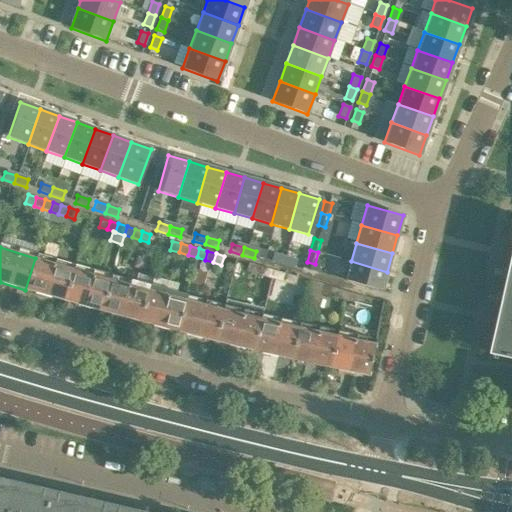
[(267,262),(279,265),(281,258),(269,254),(267,262)]
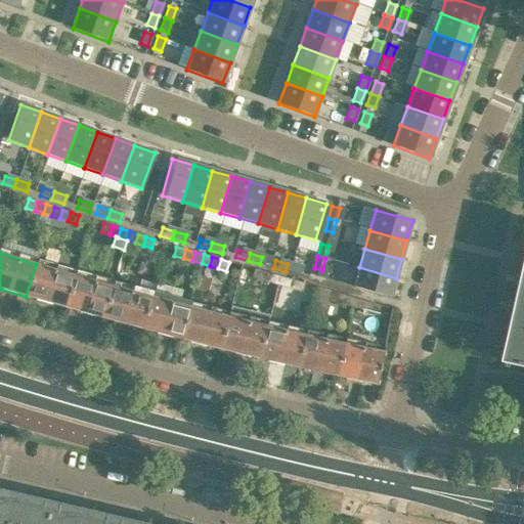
[(36,264),(26,297),(64,308),(75,275),(49,267),(36,264)]
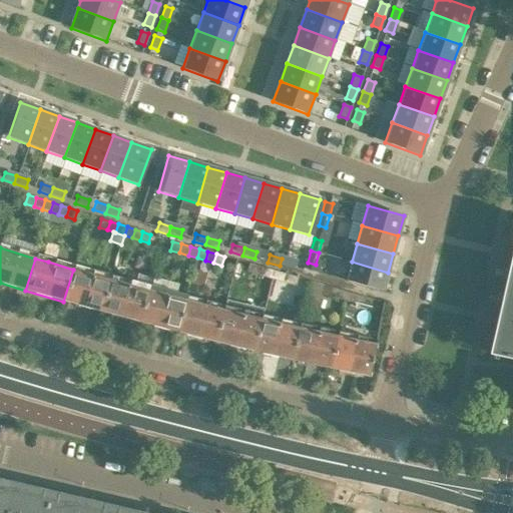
[(280,266),(292,270),(294,262),(282,259),(280,266)]
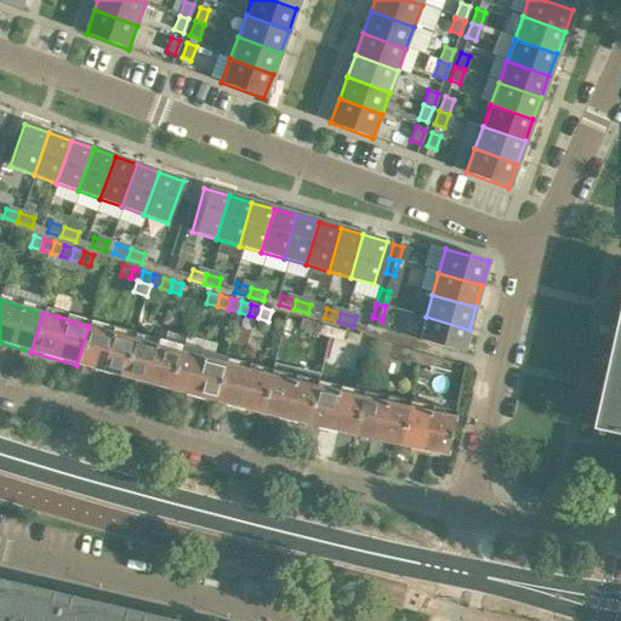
[(469,330),(426,317),(419,341),(462,353),(469,330)]
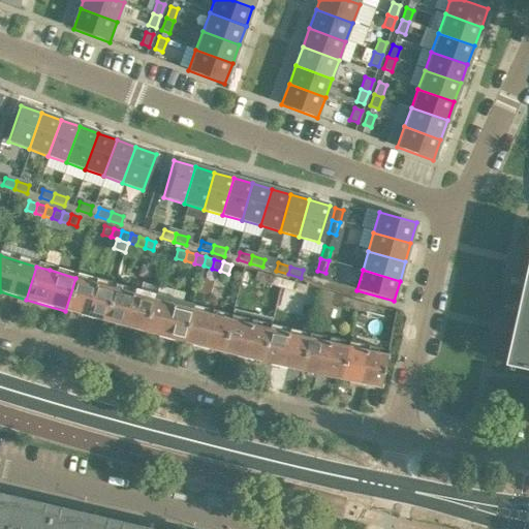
[(266,274),(256,271),(254,280),(263,283),(266,274)]
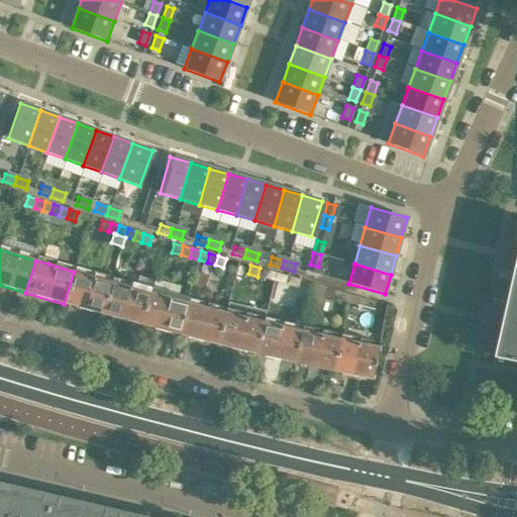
[(269,271),(260,268),(257,277),(266,280),(269,271)]
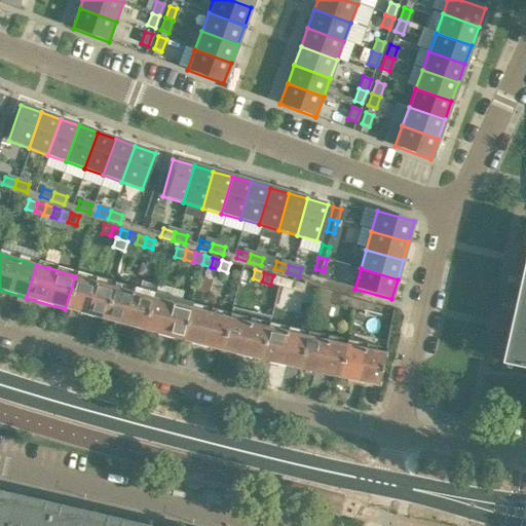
[(279,287),(283,277),(273,275),(270,285),(279,287)]
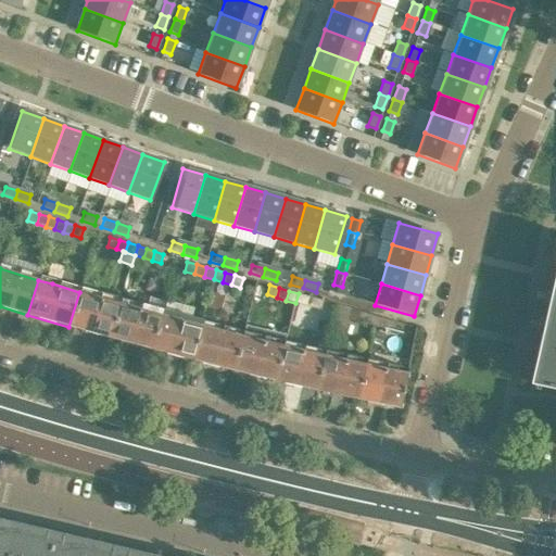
[(79,292),(68,327),(109,338),(118,303),(90,295),(79,292)]
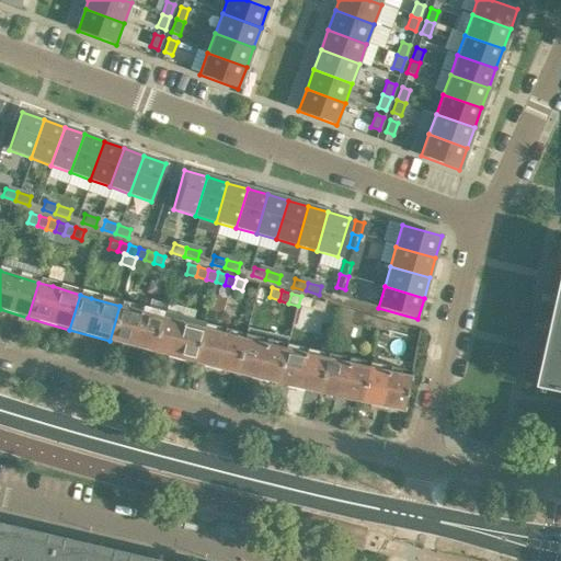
[(301,296),(298,306),(307,308),(309,298),(301,296)]
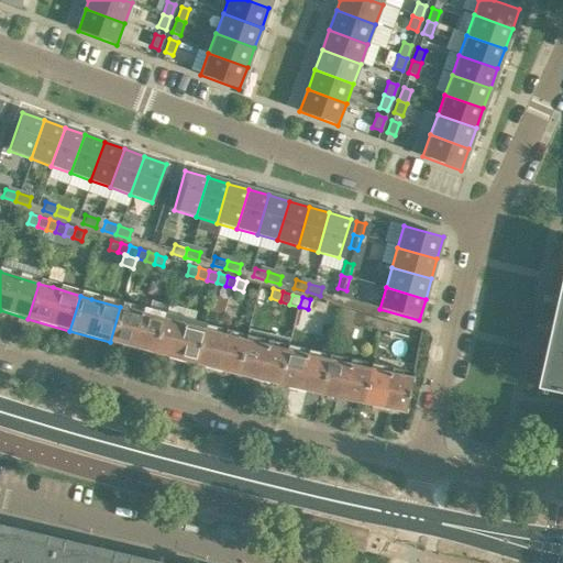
[(209,313),(222,317),(227,301),(214,298),(209,313)]
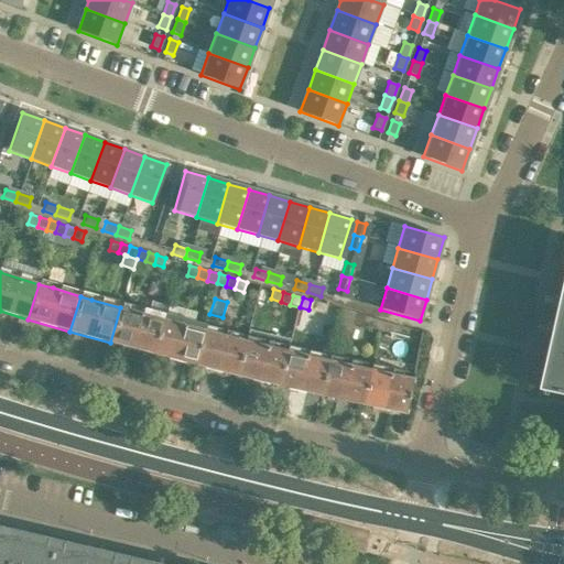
[(320,303),(311,300),(308,310),(316,313),(320,303)]
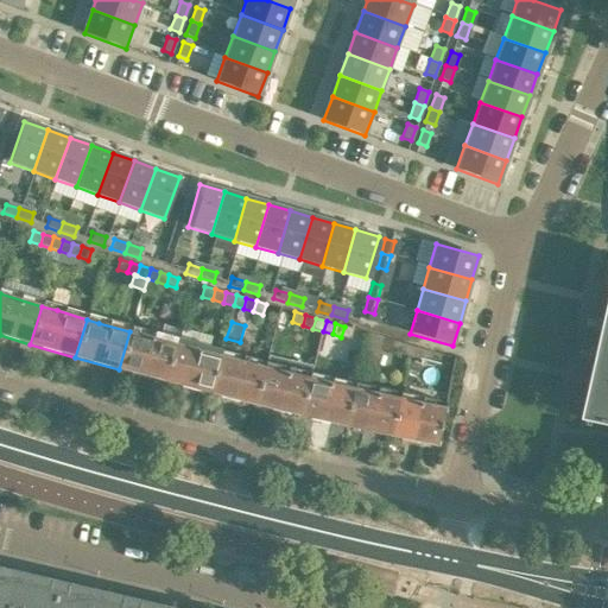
[(350,340),(354,329),(344,327),(341,337),(350,340)]
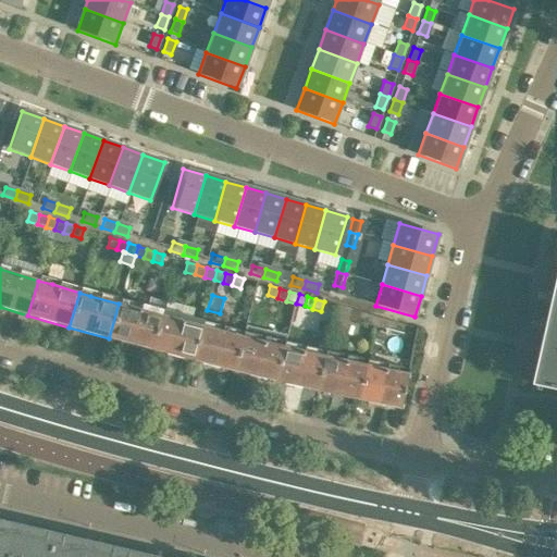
[(119,304),(109,338),(150,350),(161,314),(149,312),(119,304)]
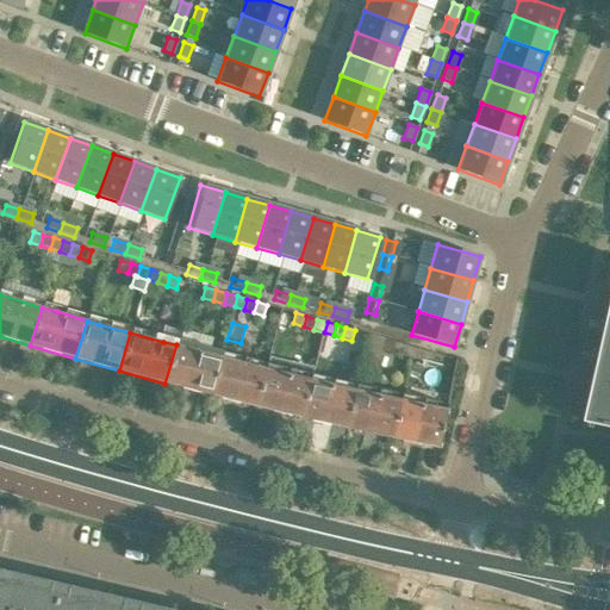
[(394,342),(384,338),(380,349),(392,353),(394,342)]
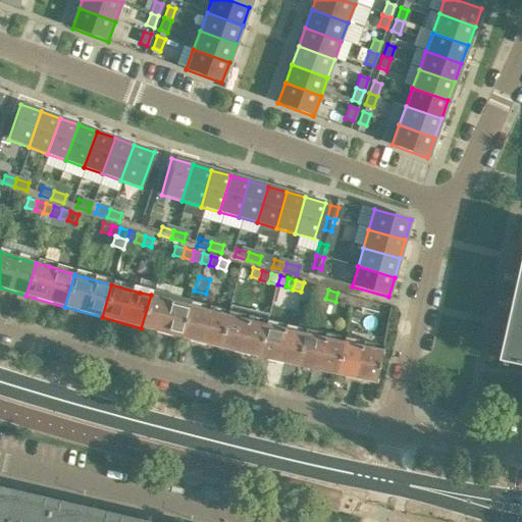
[(335,302),(345,304),(347,296),(337,293),(335,302)]
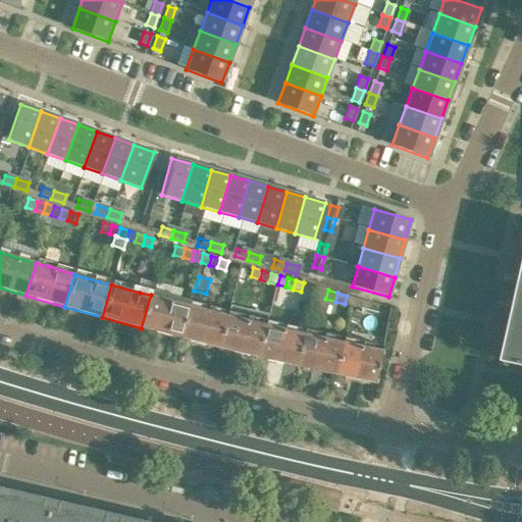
[(521,295),(514,293),(506,326),(521,329),(521,295)]
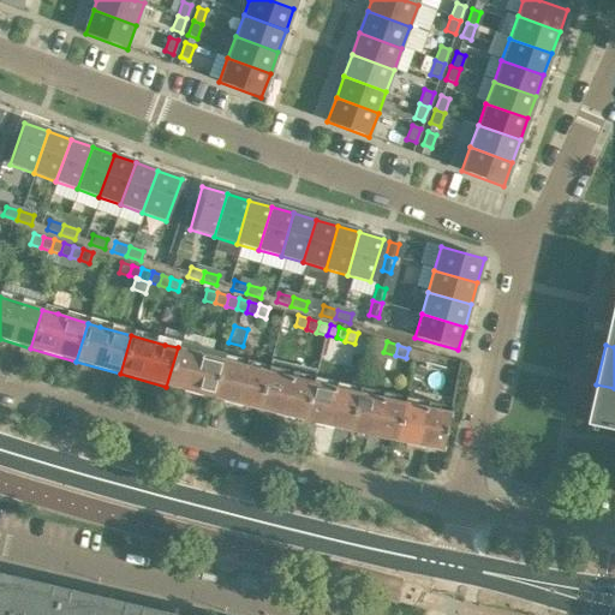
[(178,347),(166,387),(185,393),(212,400),(222,359),(224,356),(198,348),(197,353),(178,347)]
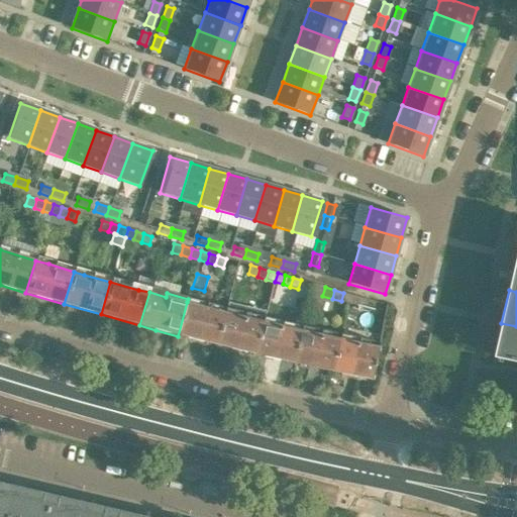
[(343,293),(341,301),(350,304),(352,295),(343,293)]
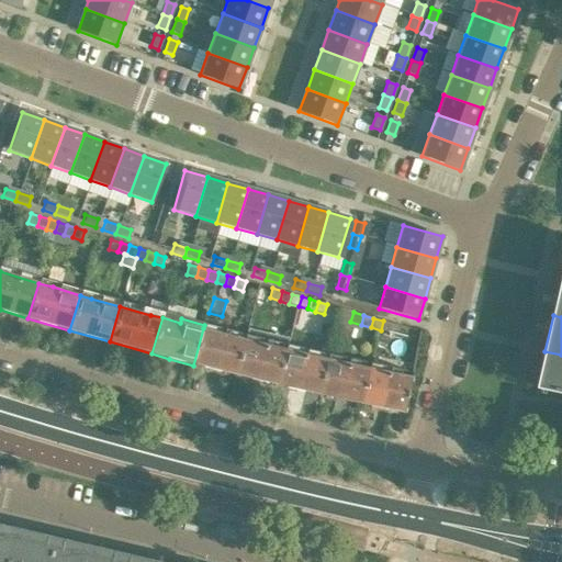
[(383,321),(381,330),(389,333),(392,323),(383,321)]
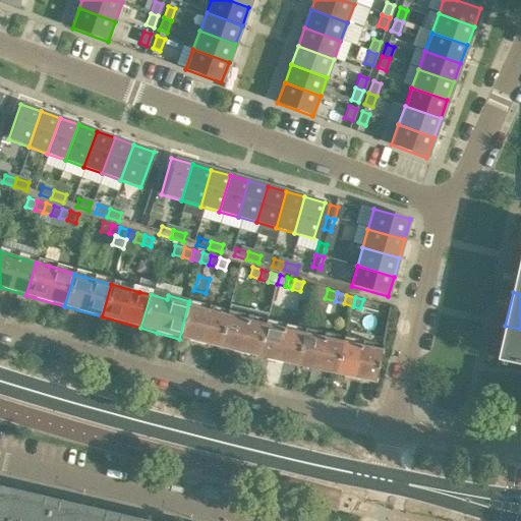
[(370,302),(363,299),(360,308),(368,310),(370,302)]
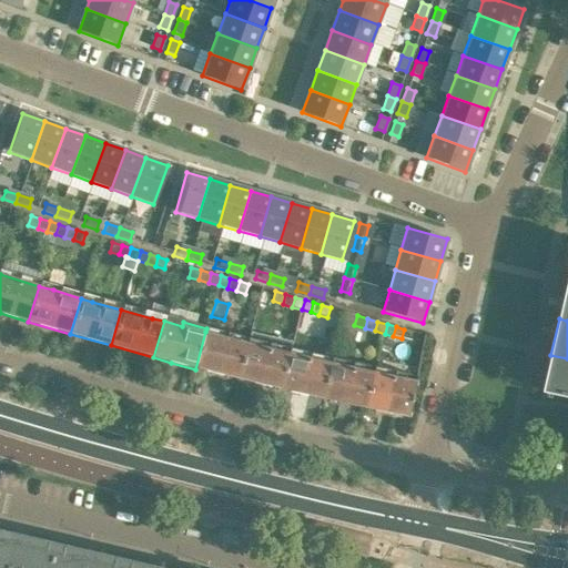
[(404,330),(402,338),(409,341),(412,332),(404,330)]
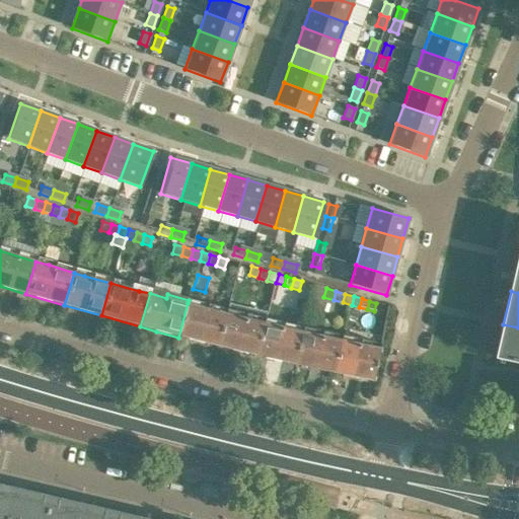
[(188,303),(178,338),(202,344),(218,347),(226,313),(191,304),(188,303)]
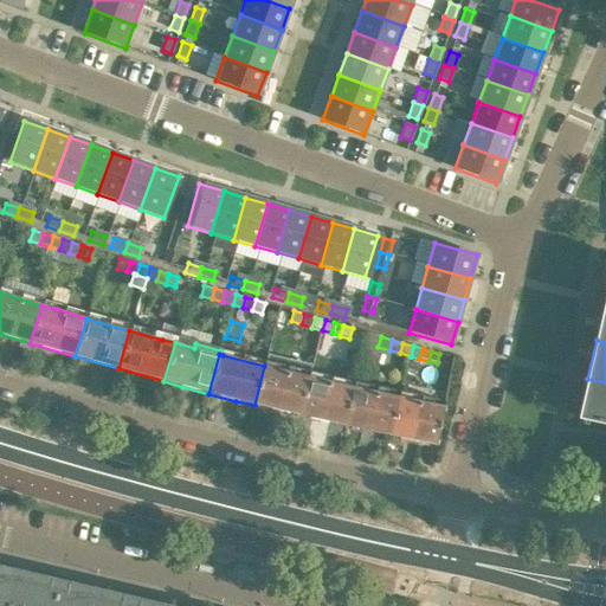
[(264,366),(255,405),(300,416),(310,378),(309,376),(311,365),(268,355),(265,367),(264,366)]
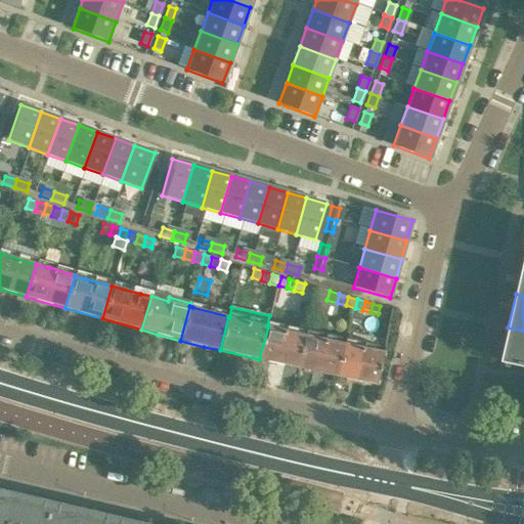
[(268,326),(259,359),(298,368),(306,335),(285,330),(268,326)]
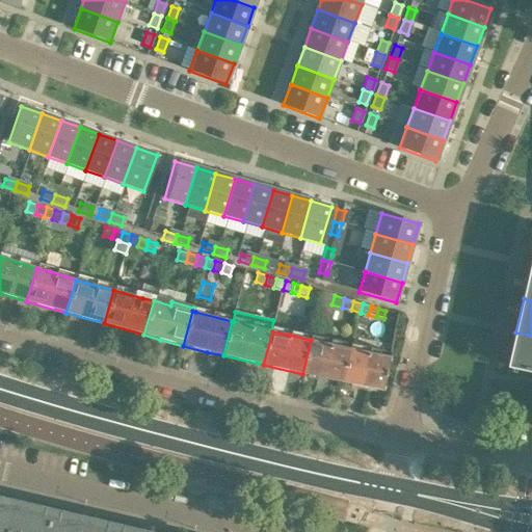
[(531,336),(515,333),(508,367),(531,371),(531,336)]
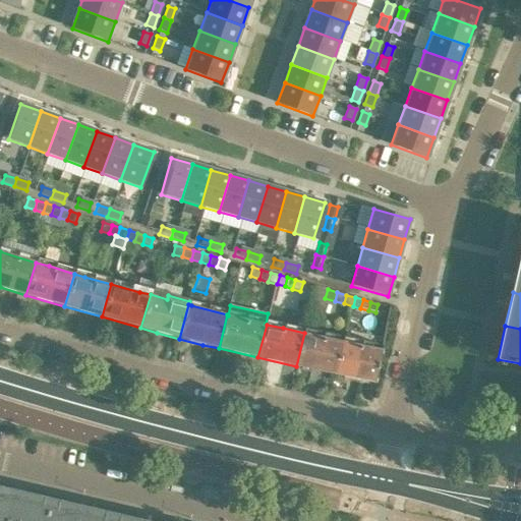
[(304,333),(296,366),(335,374),(344,342),(320,336),(304,333)]
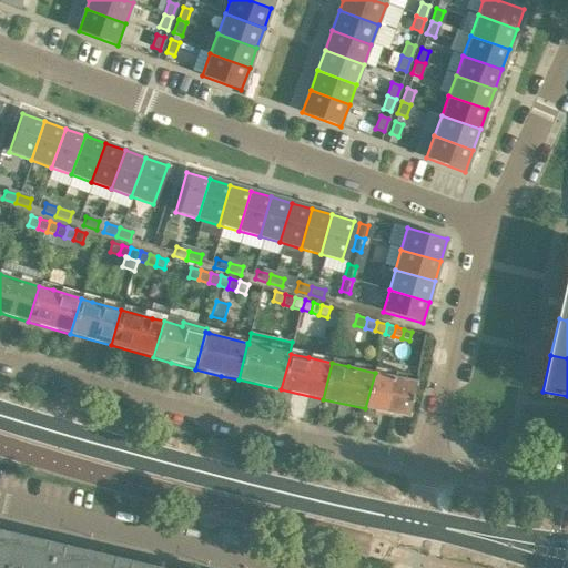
[(407,417),(416,381),(375,373),(365,408),(407,417)]
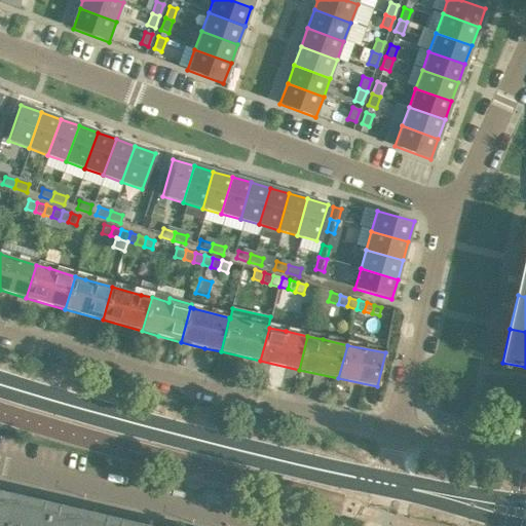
[(0,525),(25,525),(31,500),(0,493),(0,525)]
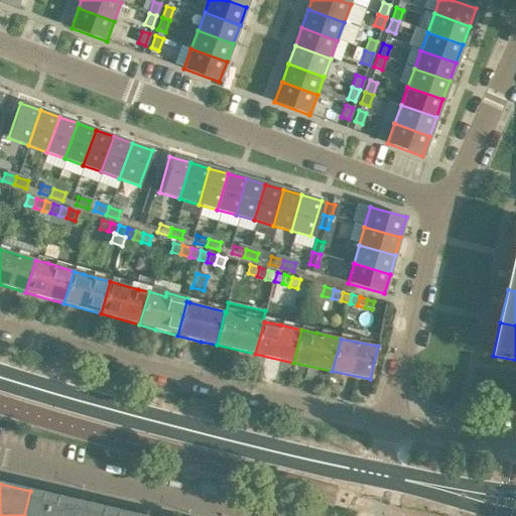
[(58,515),(63,499),(30,491),(24,515),(58,515)]
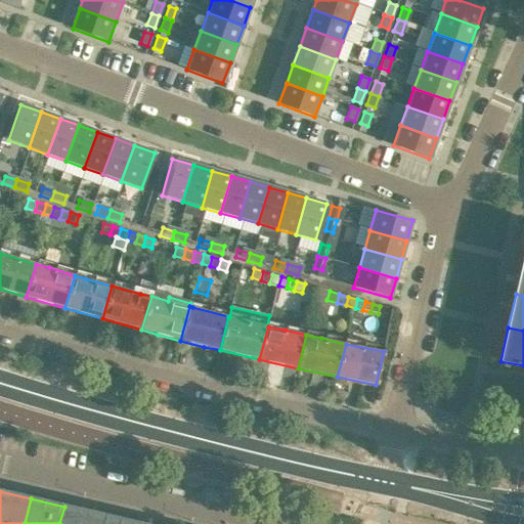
[(59,523),(95,523),(98,515),(64,507),(59,523)]
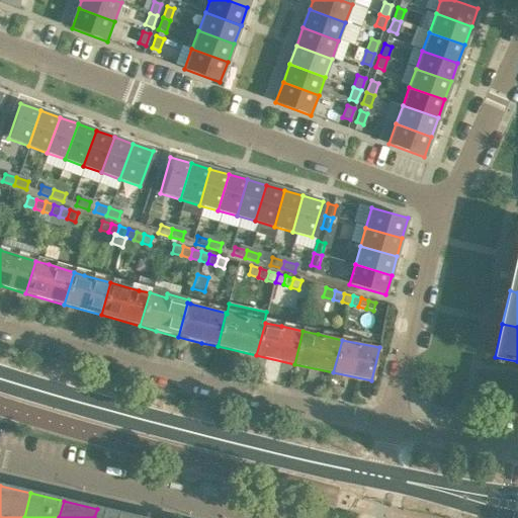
[(128,517),(130,516),(97,509),(94,517),(128,517)]
